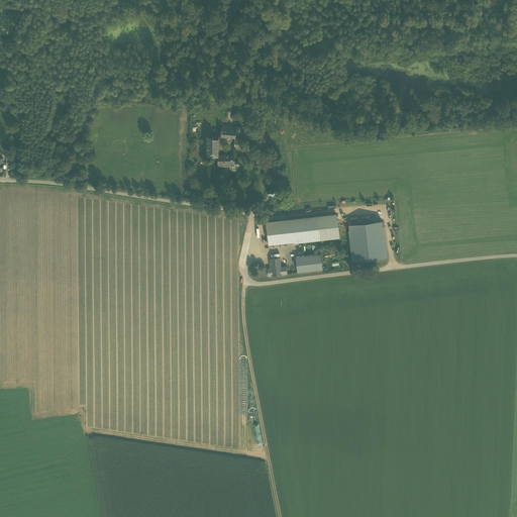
[(216,131),(214,138),(219,136),(220,136),(235,137),(234,126),(222,125),(222,128),(221,128),(220,132),(216,131)]
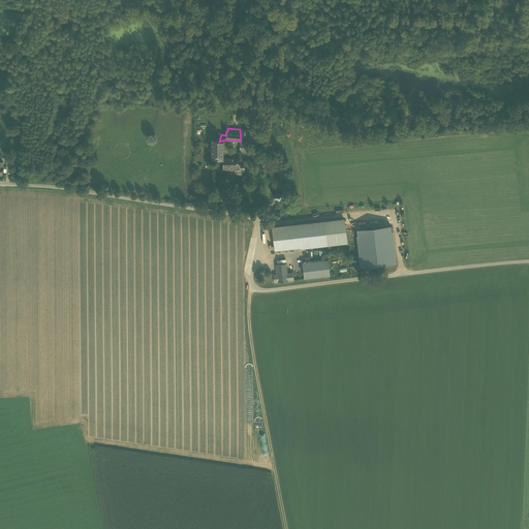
[(212,159),(222,159),(222,158),(222,144),(224,139),(219,142),(212,139),(212,147),(212,153),(212,159)]
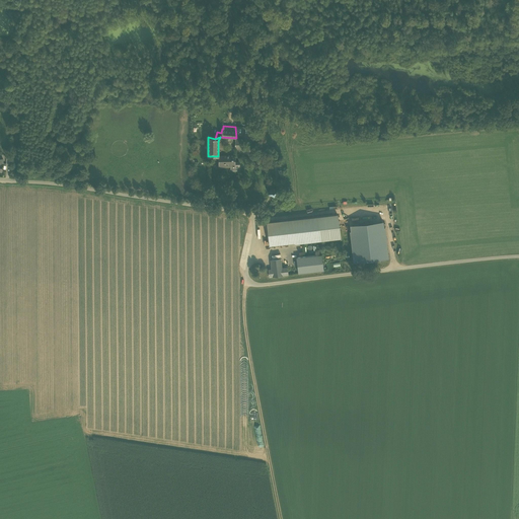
[(219,166),(230,166),(235,166),(235,161),(234,155),(218,155),(218,156),(219,166)]
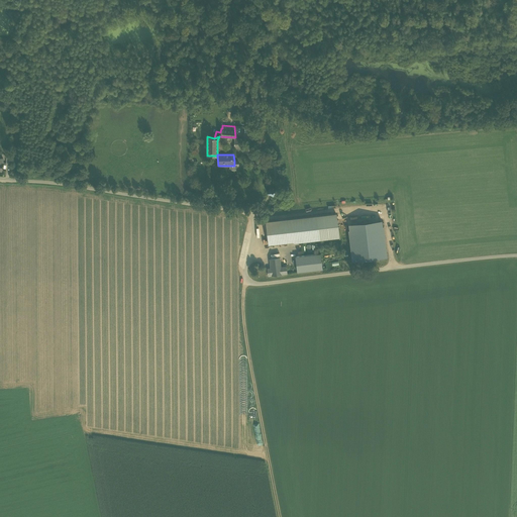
[(238,161),(234,161),(234,166),(229,166),(229,171),(238,171),(238,167),(238,161)]
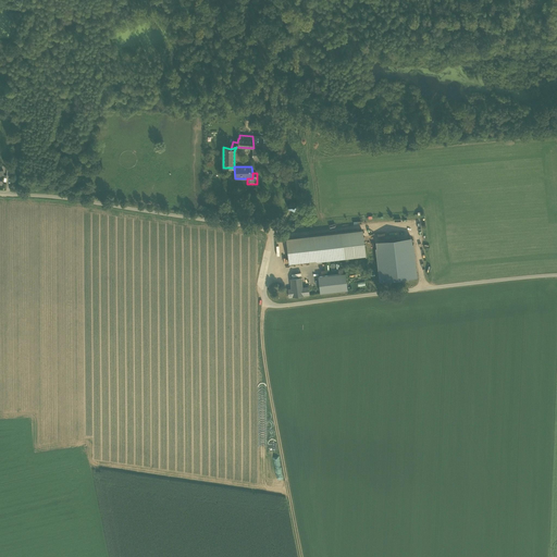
[(286,239),(289,263),(310,261),(316,260),(317,261),(364,256),(362,231),(319,235),(286,239)]
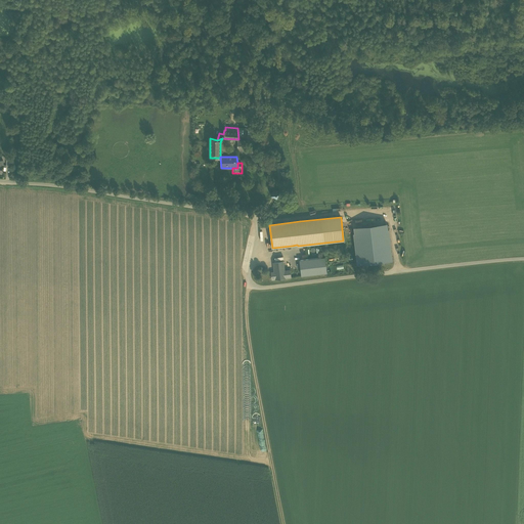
[(353,228),(354,233),(388,229),(387,224),(353,228)]
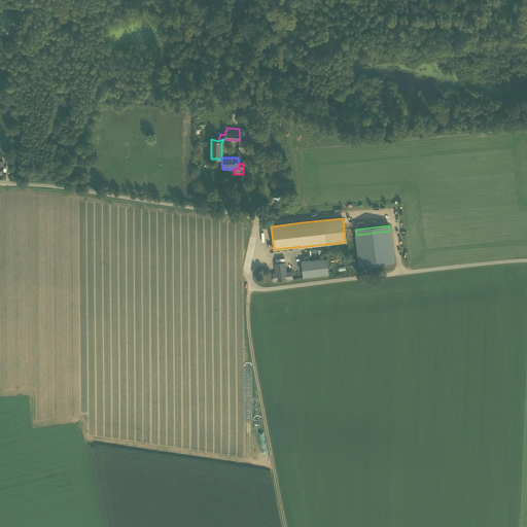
[(390,231),(356,235),(359,267),(393,262),(390,231)]
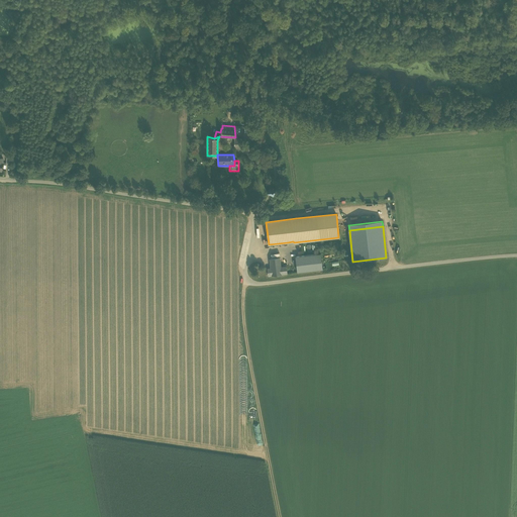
[(295,256),(297,272),(322,270),(320,254),(295,256)]
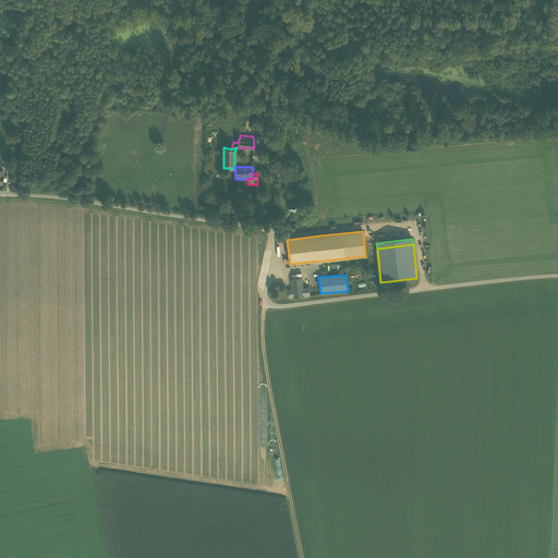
[(291,280),(292,290),(302,289),(301,279),(291,280)]
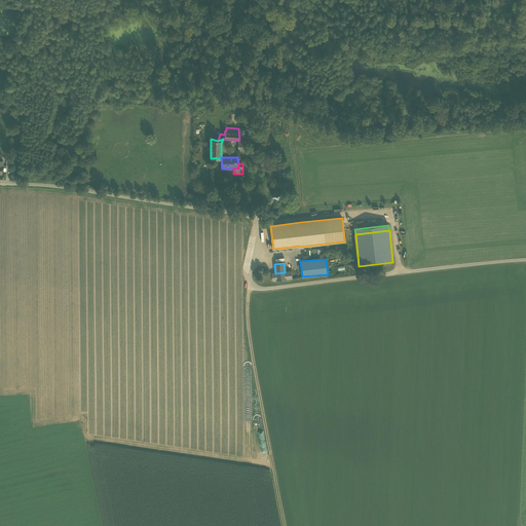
[(272,273),(273,280),(288,278),(288,279),(292,278),(291,271),(285,272),(275,273),(272,273)]
